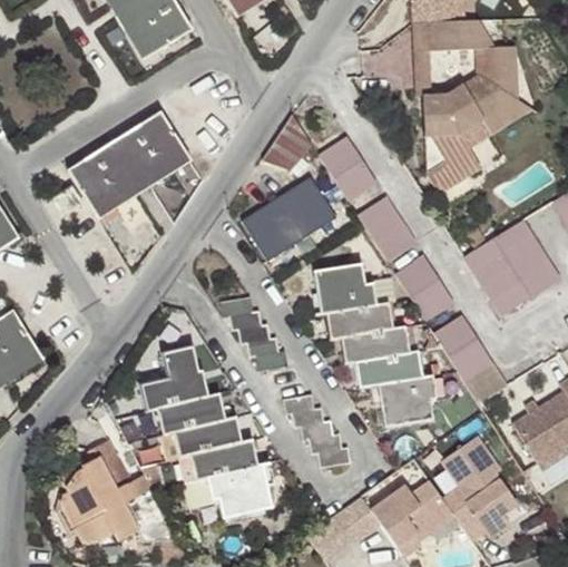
[(149,55),(194,28),(176,0),(115,0),(120,8),(149,55)]
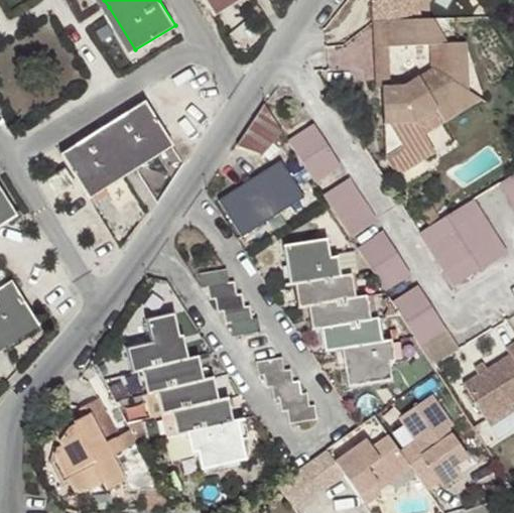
[(208,0),(213,9),(226,0),(208,0)]
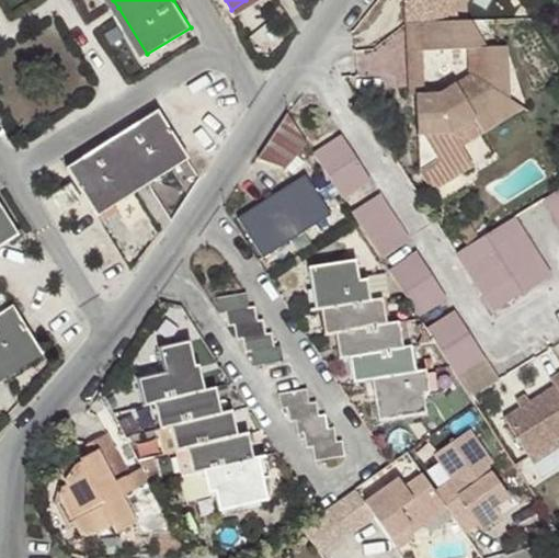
[(405,0),(405,21),(411,21),(457,20),(456,0),(405,0)]
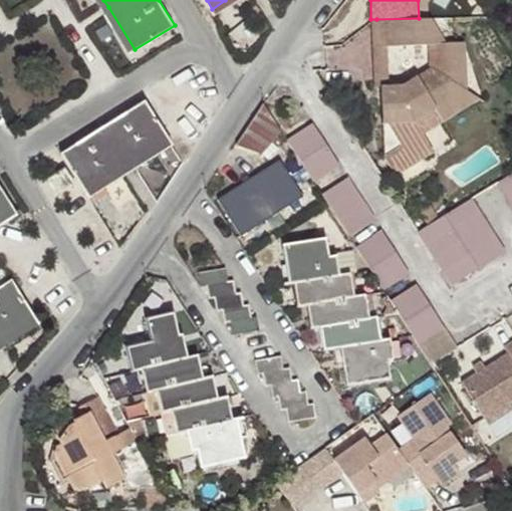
[(419,18),(376,19),(377,46),(388,46),(428,44),(436,43),(437,71),(421,82),(417,76),(402,85),(389,85),(379,85),(382,156),(393,174),(432,151),(414,118),(434,106),(450,97),(447,72),(459,66),(431,18),(419,18)]
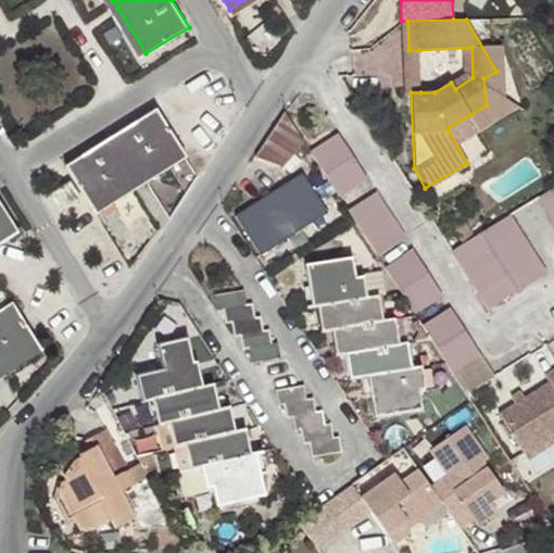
[(403,92),(411,92),(408,50),(407,21),(401,21),(403,92)]
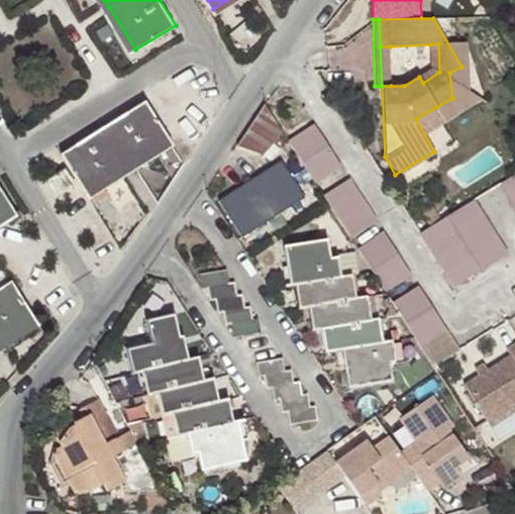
[(430,70),(419,77),(423,83),(439,72),(438,43),(430,44),(430,70)]
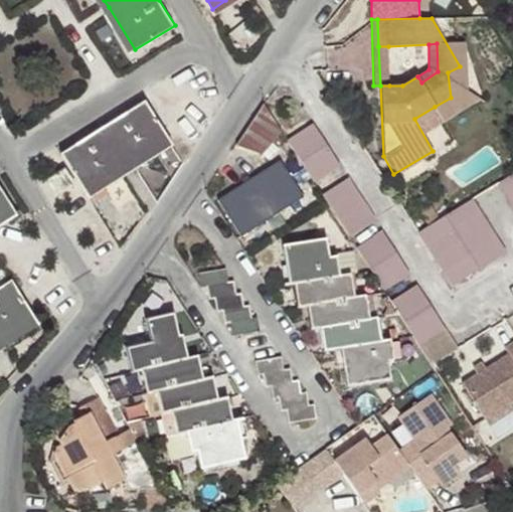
[(467,43),(448,43),(460,66),(448,72),(451,98),(435,107),(442,120),(482,97),(468,89),(467,43)]
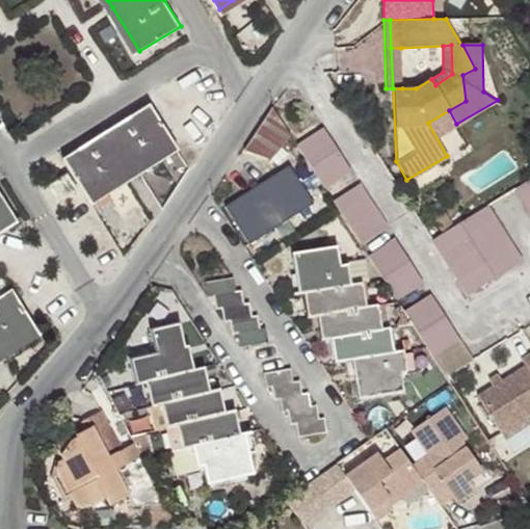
[(391,48),(393,88),(402,88),(401,48),(391,48)]
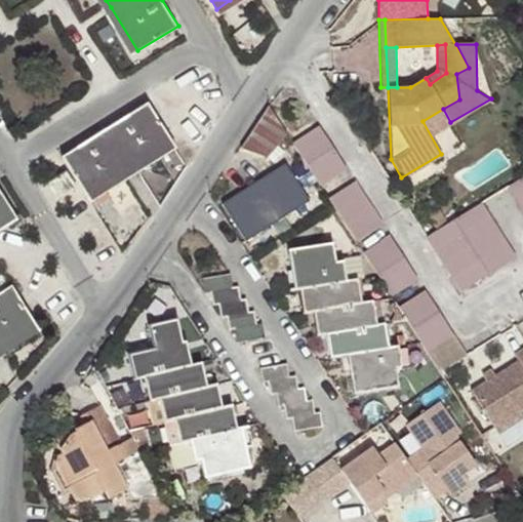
[(130,168),(173,141),(149,101),(65,155),(90,195),(130,168)]
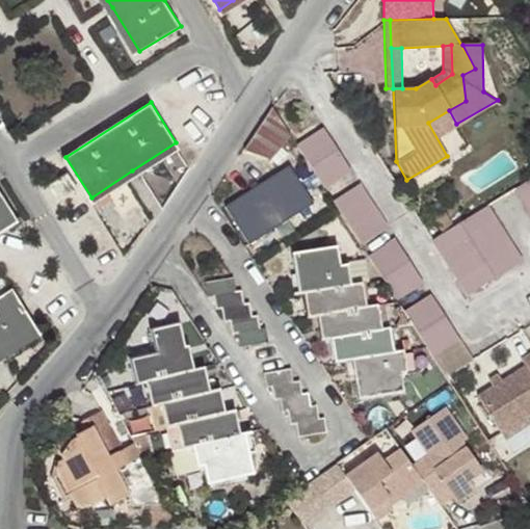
[(272,106),(244,147),(271,156),(290,132),(272,106)]
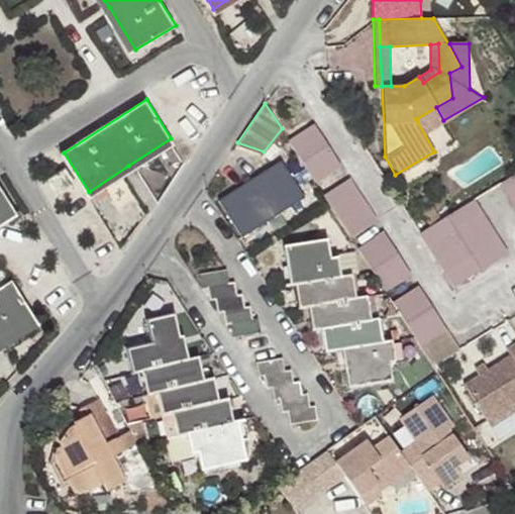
[(316,121),(289,138),(315,180),(341,163),(316,121)]
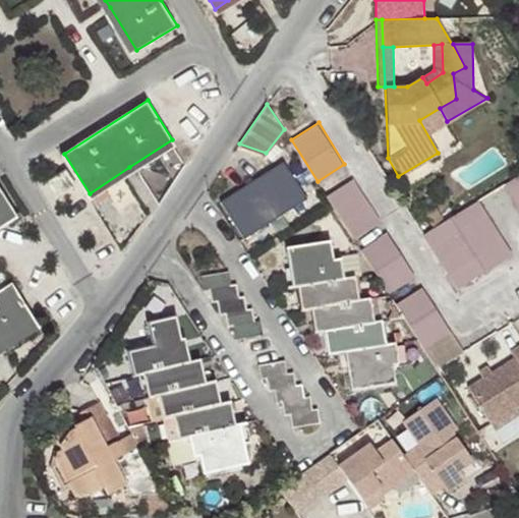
[(306,196),(283,161),(222,198),(244,236),(306,196)]
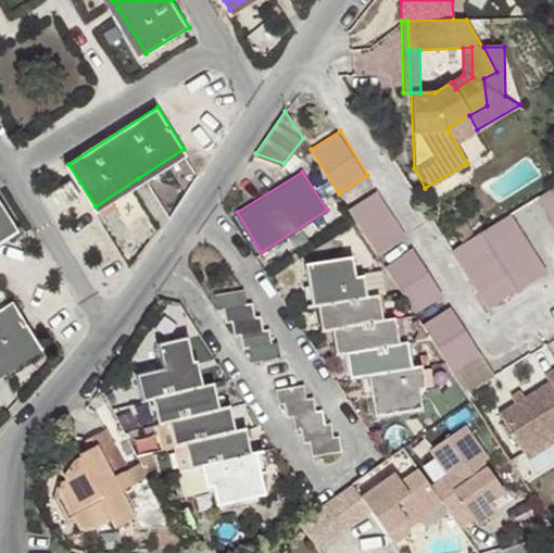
[(66,205),(83,196),(73,181),(57,191),(66,205)]
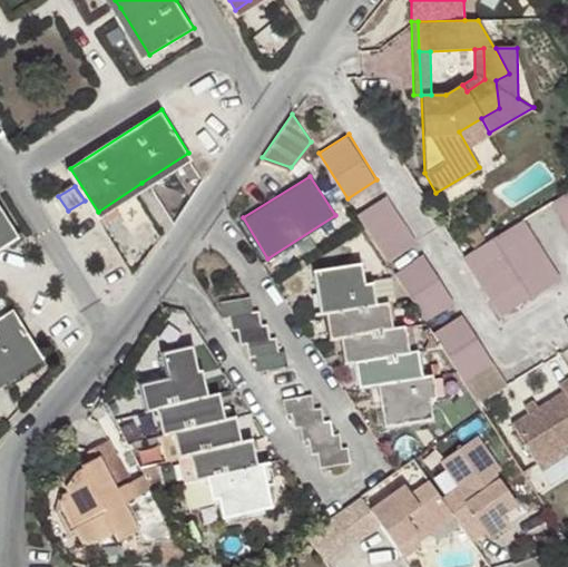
[(567,192),(555,201),(567,221),(567,192)]
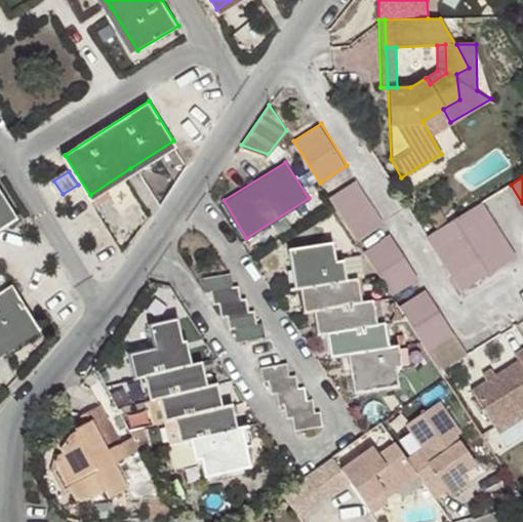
[(355,179),(328,196),(356,238),(383,223),(355,179)]
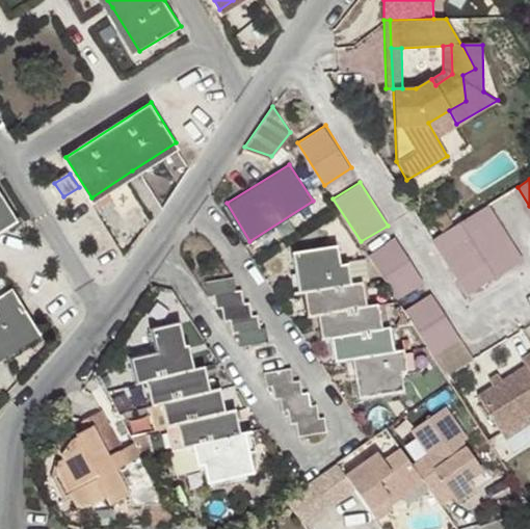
[(0,231),(15,221),(0,197),(0,231)]
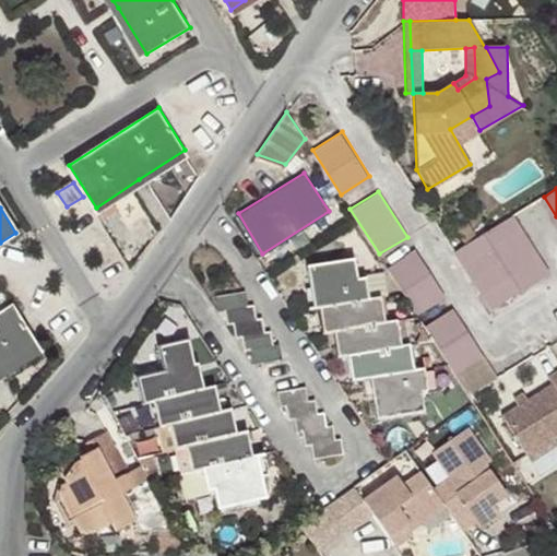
[(514,215),(454,253),(493,309),(550,274),(514,215)]
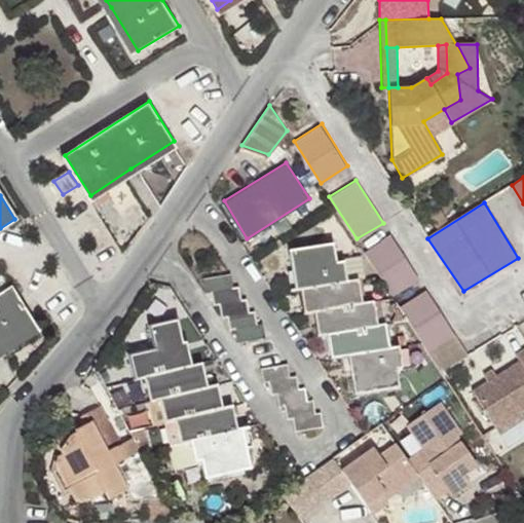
[(390,235),(365,252),(391,294),(417,277),(390,235)]
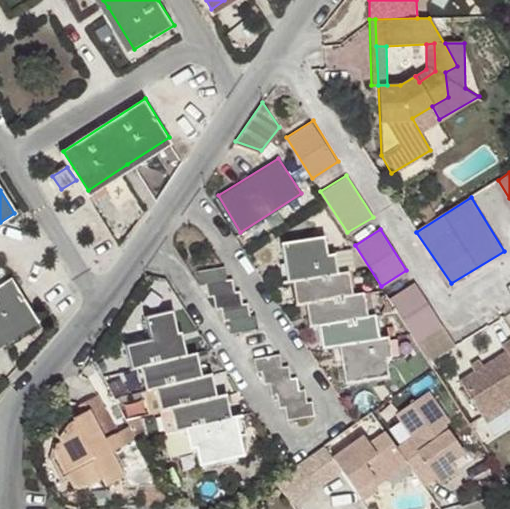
[(339,272),(335,252),(328,253),(326,236),(283,242),(289,280),(292,279),(300,278),(339,272)]
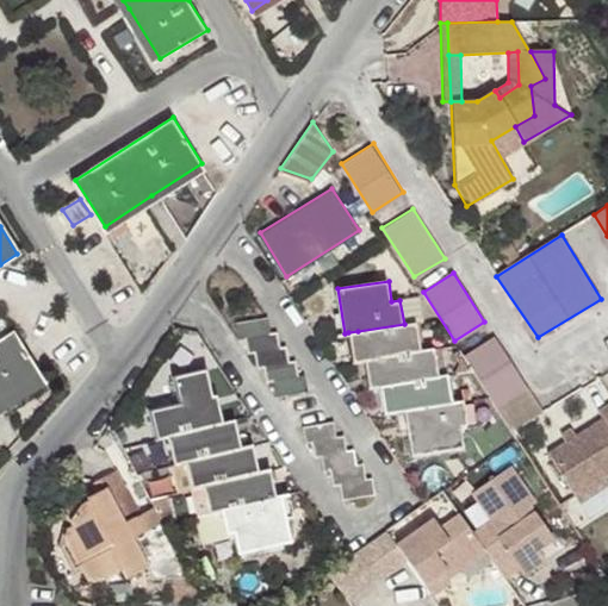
[(413,299),(399,300),(404,324),(416,322),(413,299)]
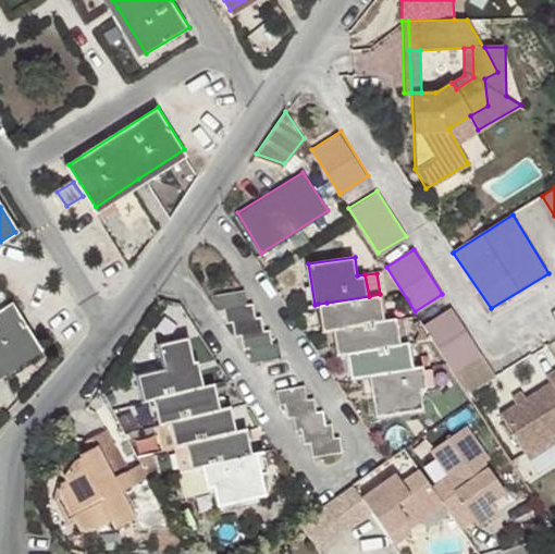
[(247,302),(244,288),(216,292),(218,307),(222,306),(225,321),(232,321),(235,334),(241,334),(244,347),(249,346),(253,360),(280,356),(279,342),(273,343),(270,329),(264,329),(262,315),(256,315),(253,302),(247,302)]
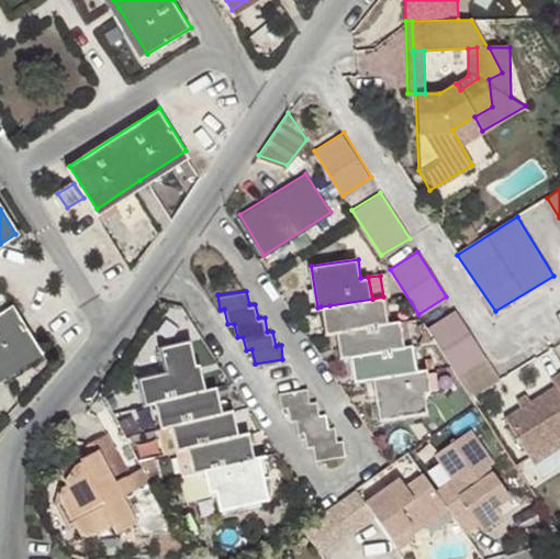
[(372,299),(329,305),(333,332),(336,331),(345,330),(389,323),(388,314),(392,313),(389,295),(383,297),(372,299)]
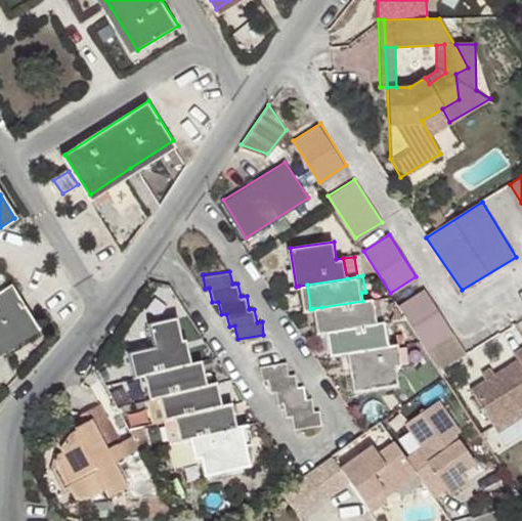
[(0,346),(38,322),(14,284),(0,292),(0,346)]
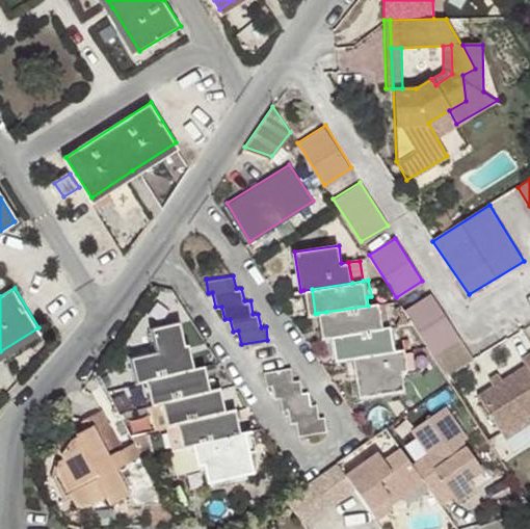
[(312,289),(303,290),(308,314),(315,314),(312,289)]
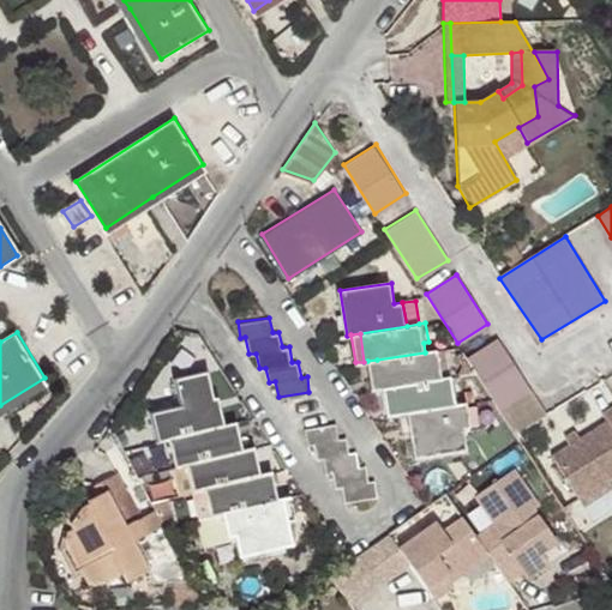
[(468,360),(517,434),(547,414),(498,340),(468,360)]
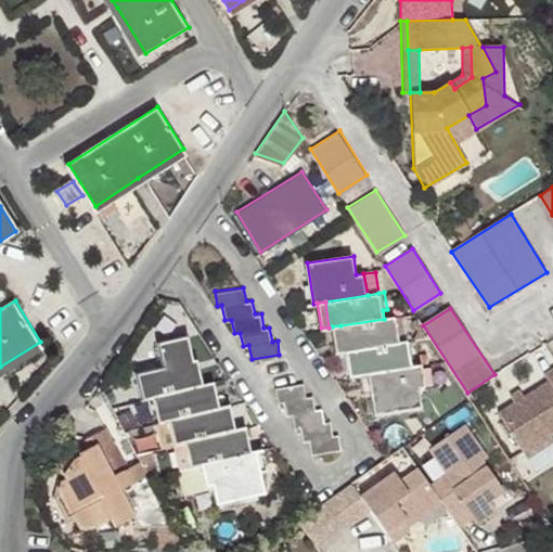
[(384,319),(341,325),(344,350),(354,348),(398,343),(394,317),(384,319)]
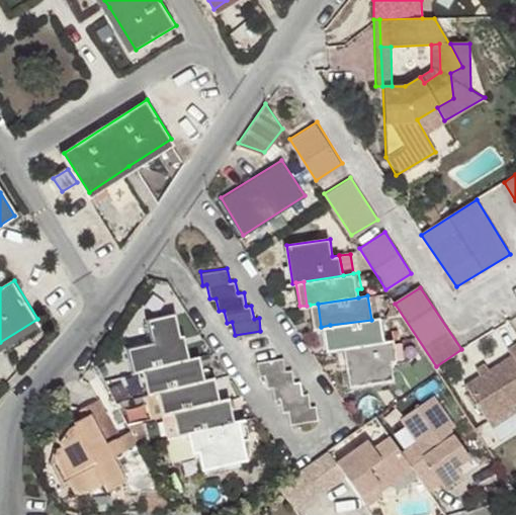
[(318,304),(310,305),(314,327),(321,327),(318,304)]
